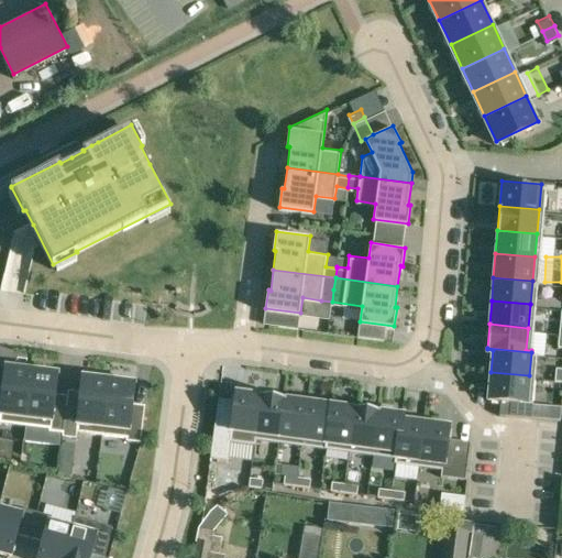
[(0,422),(1,422),(1,419),(25,423),(32,367),(7,363),(2,395),(0,394),(0,422)]
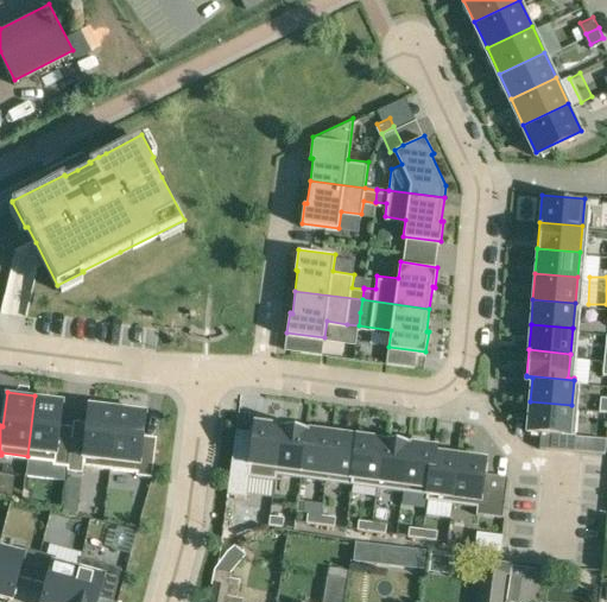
[(68,463),(71,436),(58,433),(63,399),(35,395),(27,456),(54,458),(54,462),(68,463)]
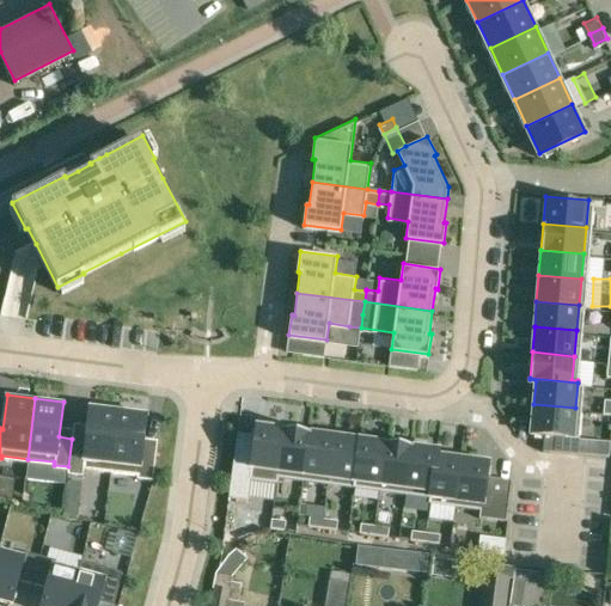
[(111,469),(118,408),(91,405),(86,440),(73,438),(73,439),(72,439),(68,466),(68,471),(84,472),(84,465),(111,469)]
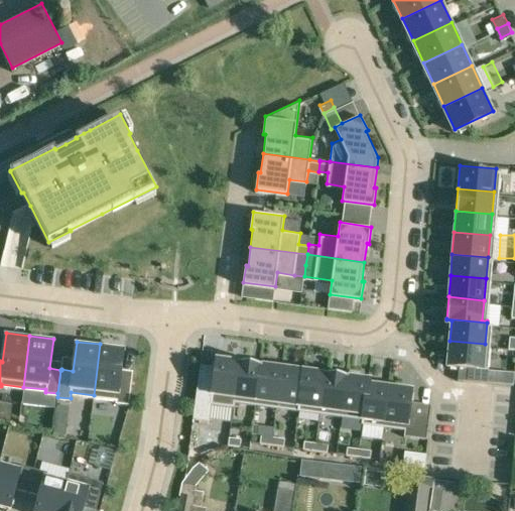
[(449,342),(447,364),(465,365),(464,378),(488,380),(491,345),(449,342)]
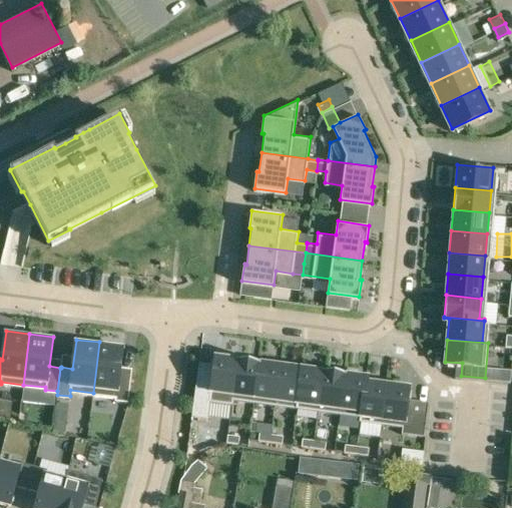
[(122,346),(100,343),(95,386),(116,389),(115,399),(128,400),(131,376),(119,375),(122,346)]
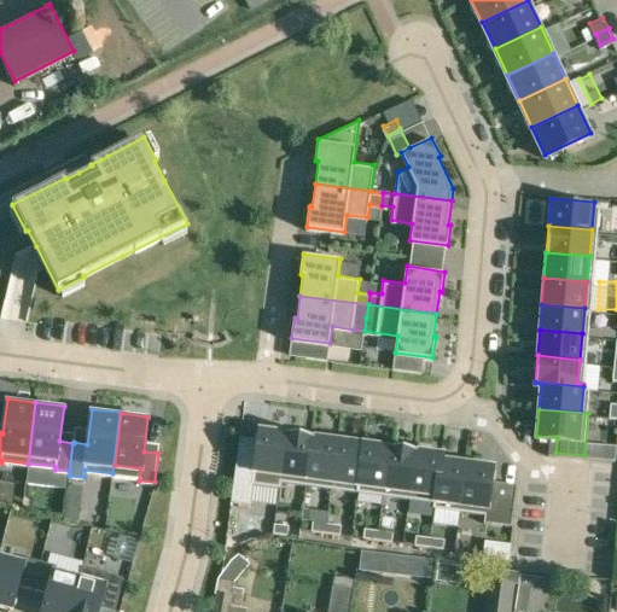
[(260,429),(255,471),(281,474),(286,431),(260,429)]
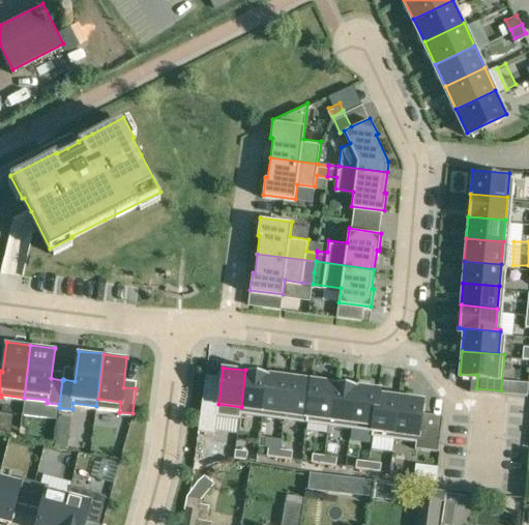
[(245,370),(241,407),(263,409),(267,373),(245,370)]
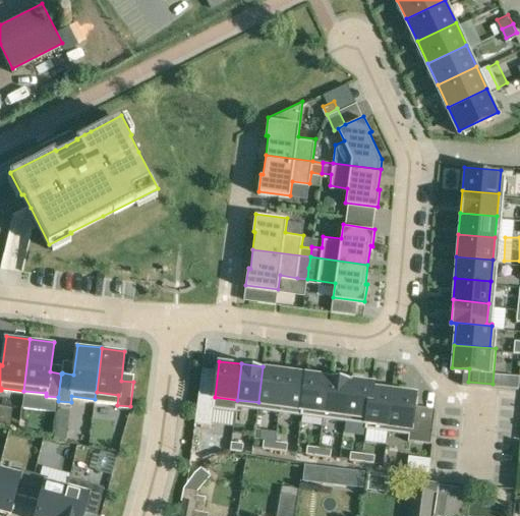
[(263,366),(258,402),(281,405),(285,369),(263,366)]
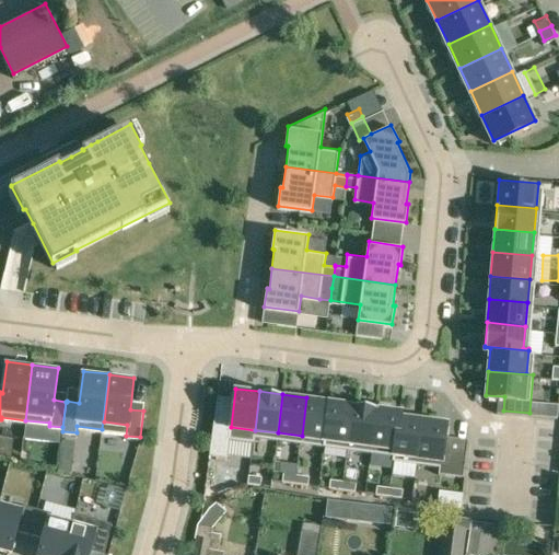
[(306,397),(302,436),(325,439),(330,400),(306,397)]
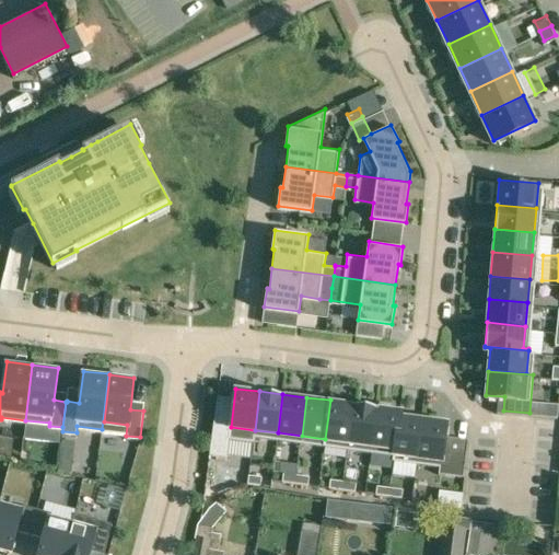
[(330,400),(325,439),(348,441),(353,403),(330,400)]
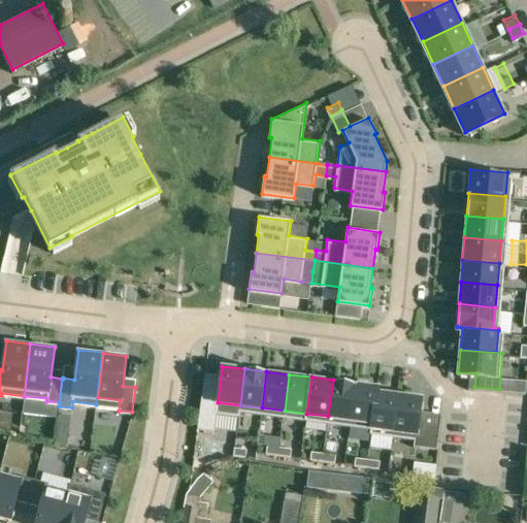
[(333,380),(328,416),(351,419),(355,382),(333,380)]
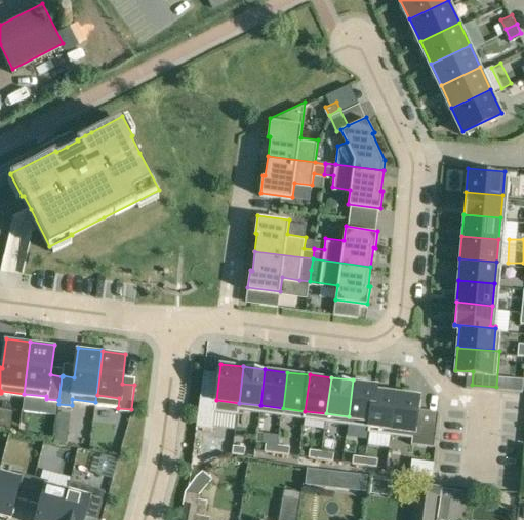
[(353,380),(349,416),(370,418),(369,424),(370,424),(375,383),(353,380)]
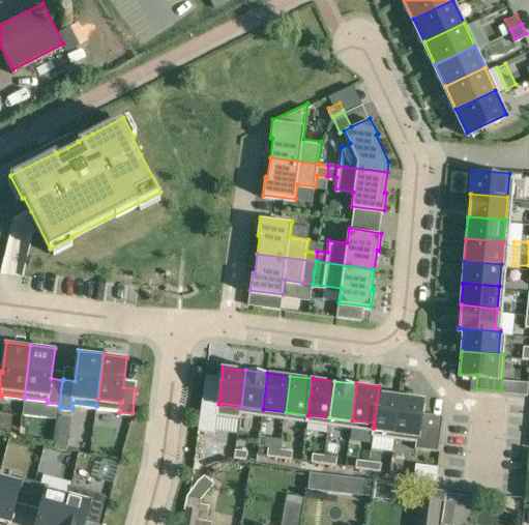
[(379,386),(374,428),(397,431),(401,394),(380,391),(380,386),(379,386)]
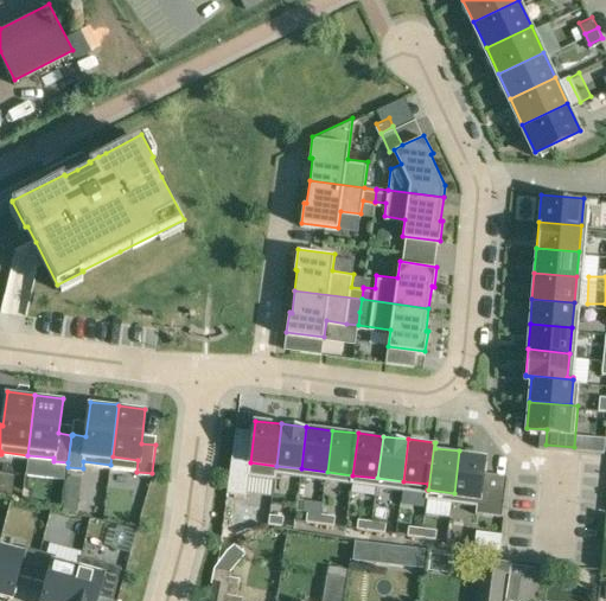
[(485,455),(459,452),(453,499),(477,503),(476,510),(502,513),(508,473),(483,470),(485,455)]
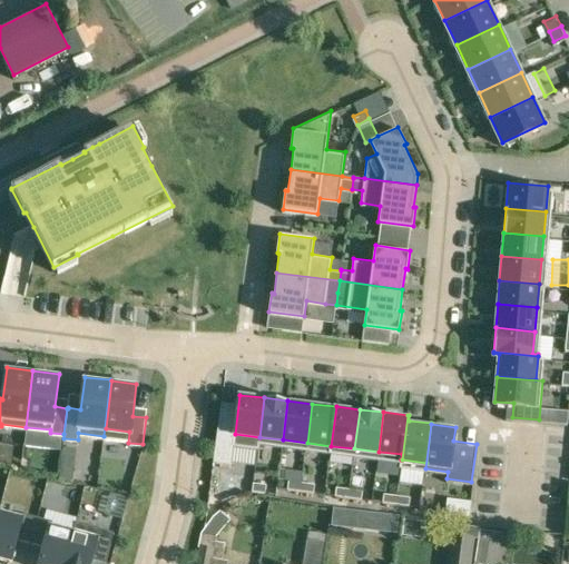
[(288,477),(287,486),(301,487),(302,478),(288,477)]
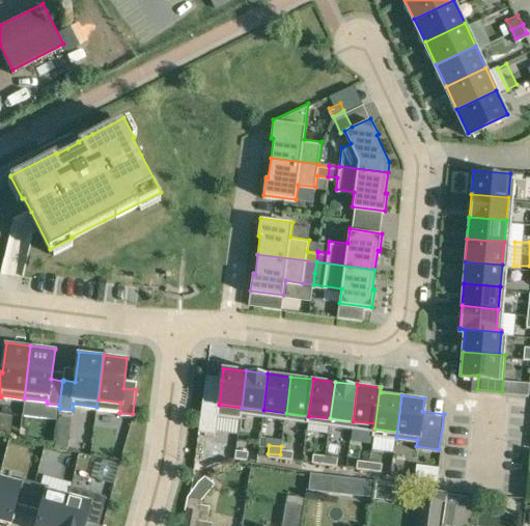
[(294,448),(281,446),(280,454),(293,457),(294,448)]
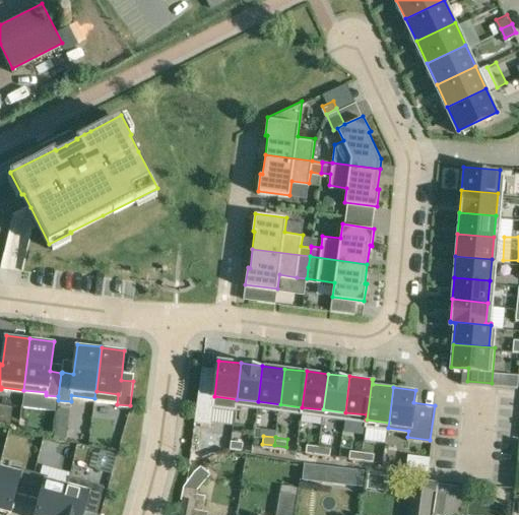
[(242,447),(243,441),(243,439),(232,438),(230,446),(242,447)]
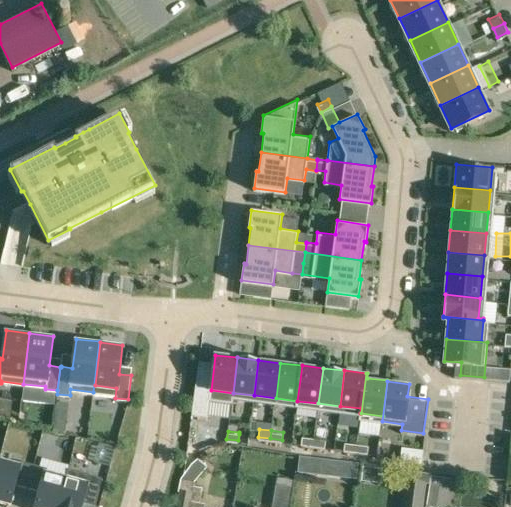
[(313,444),(314,436),(302,435),(301,443),(313,444)]
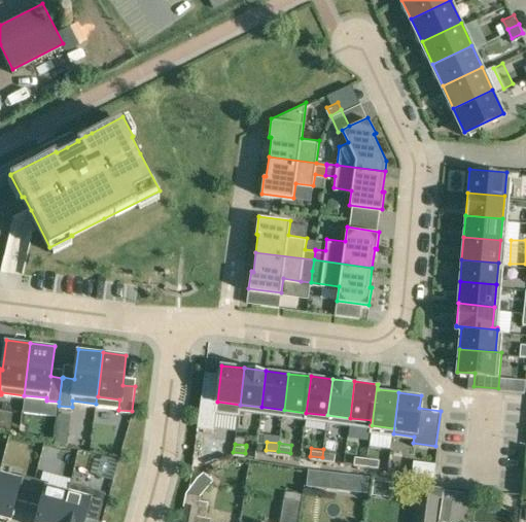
[(336,451),(323,449),(322,457),(335,459),(336,451)]
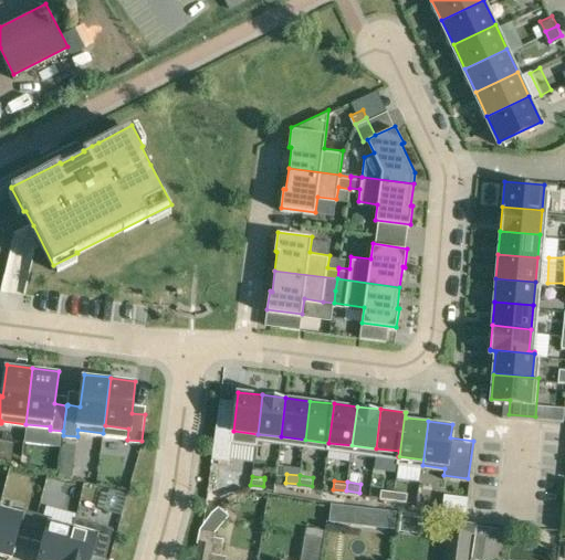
[(380,495),(394,497),(395,488),(382,486),(380,495)]
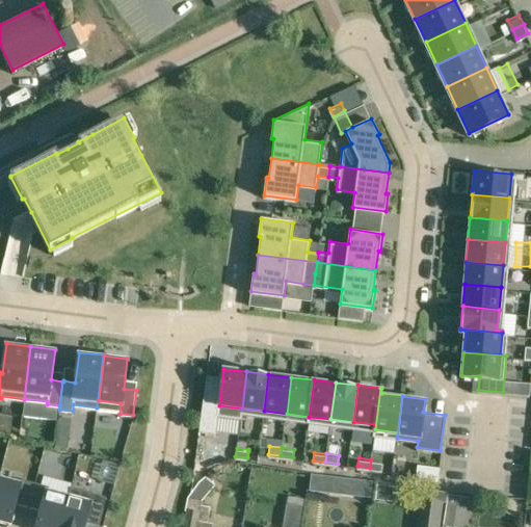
[(371,459),(370,468),(382,470),(383,462),(371,459)]
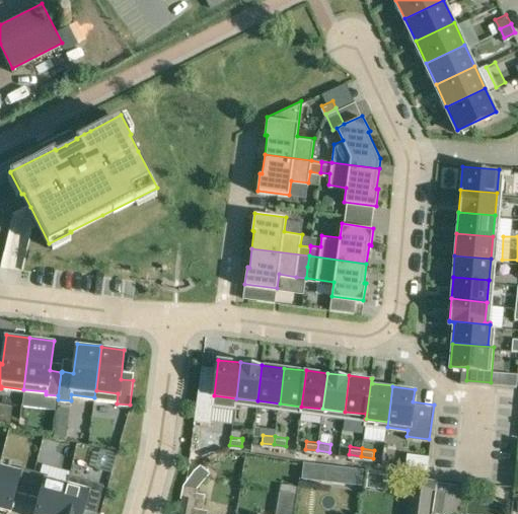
[(418,456),(417,463),(429,465),(430,457),(418,456)]
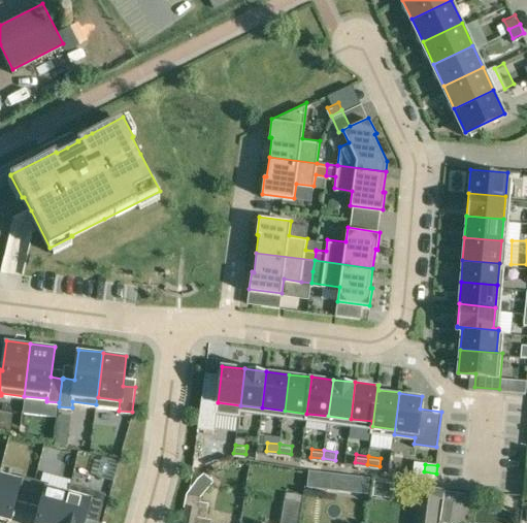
[(215,479),(212,477),(204,469),(198,476),(187,491),(185,503),(187,503),(183,522),(186,522),(209,522),(211,517),(206,516),(209,500),(200,498),(201,494),(215,479)]
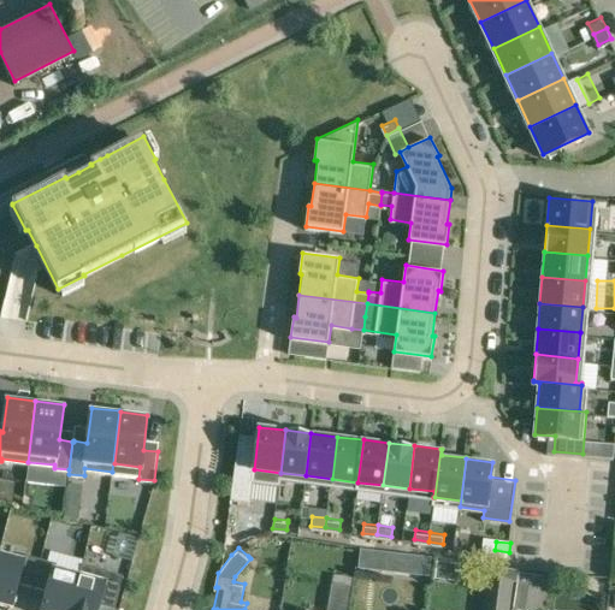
[(358,569),(395,573),(397,554),(360,549),(358,569)]
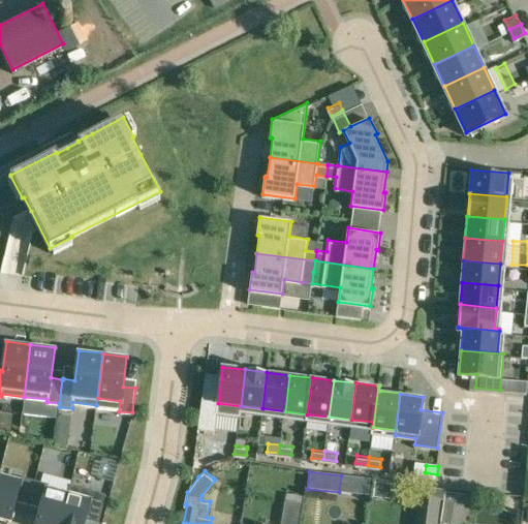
[(21,479),(0,472),(0,516),(11,519),(17,498),(29,501),(35,478),(22,473),(21,479)]
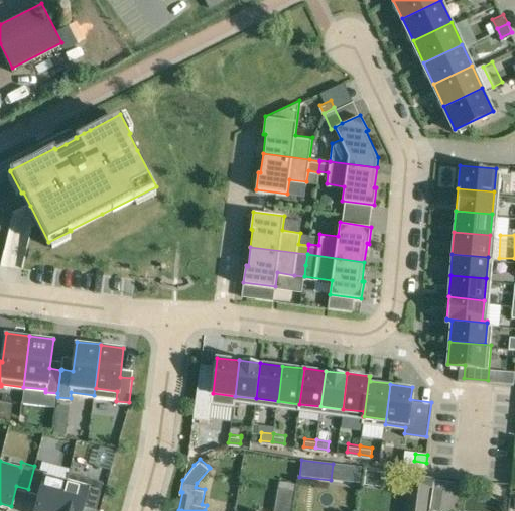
[(28,489),(40,492),(34,510),(57,510),(67,479),(46,474),(47,470),(34,466),(28,489)]
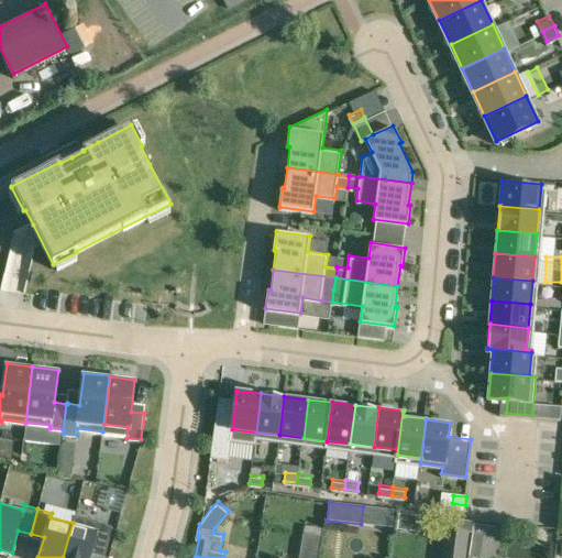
[(73,523),(63,557),(89,557),(91,550),(105,554),(112,523),(75,513),(73,523)]
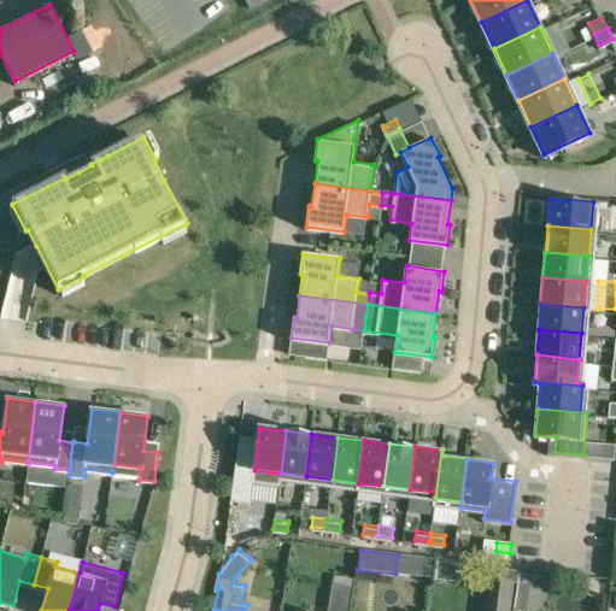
[(545,574),(520,570),(515,605),(527,607),(529,588),(534,585),(543,586),(545,574)]
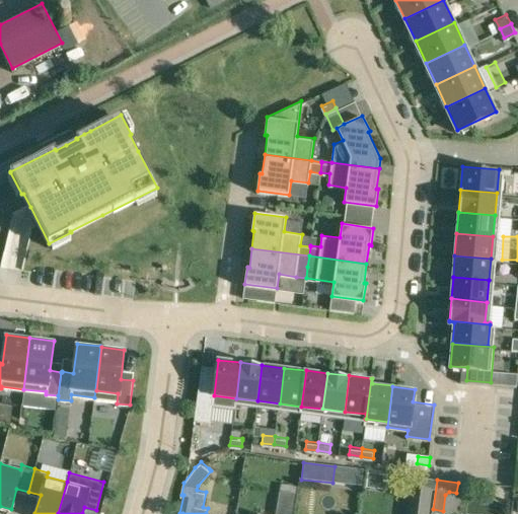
[(292,513),(296,491),(297,484),(282,481),(280,489),(275,513),(292,513)]
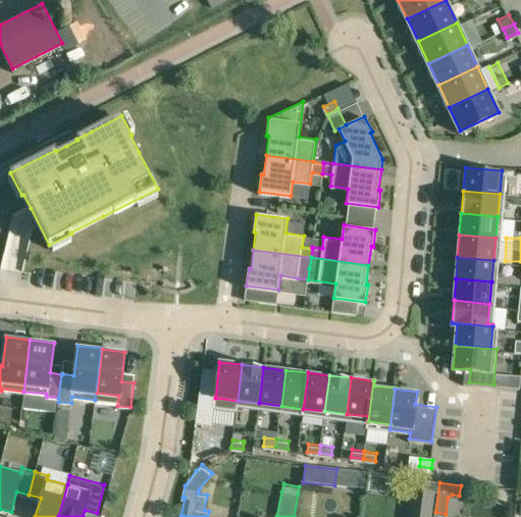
[(431,516),(434,488),(412,486),(408,516),(431,516)]
